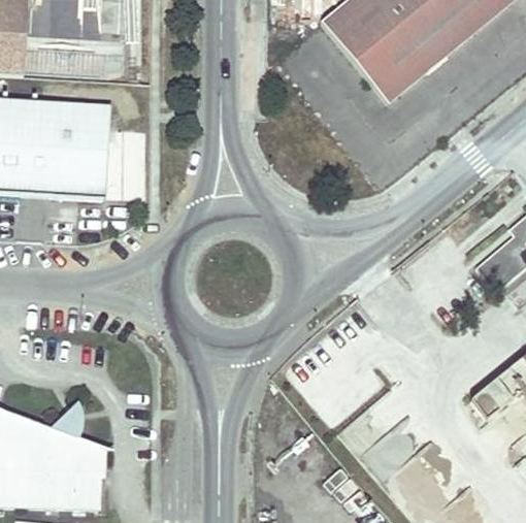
[(0,0),(0,72),(27,74),(28,58),(30,0),(0,0)]
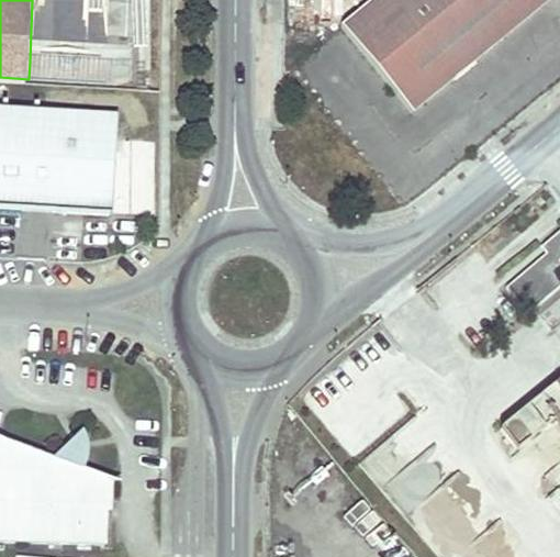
[(366,0),(344,19),(416,106),(544,0),(366,0)]
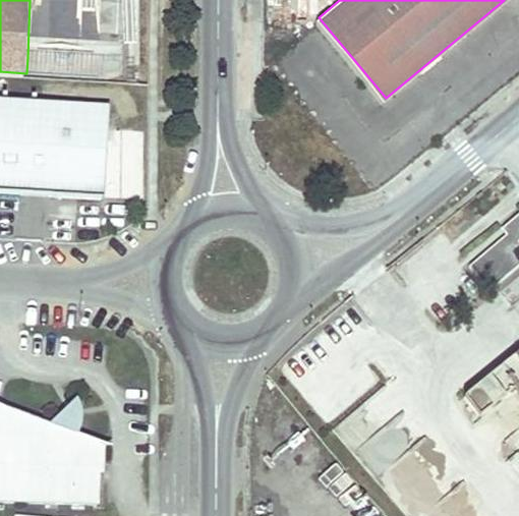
[(141,62),(27,57),(26,73),(141,78),(141,62)]
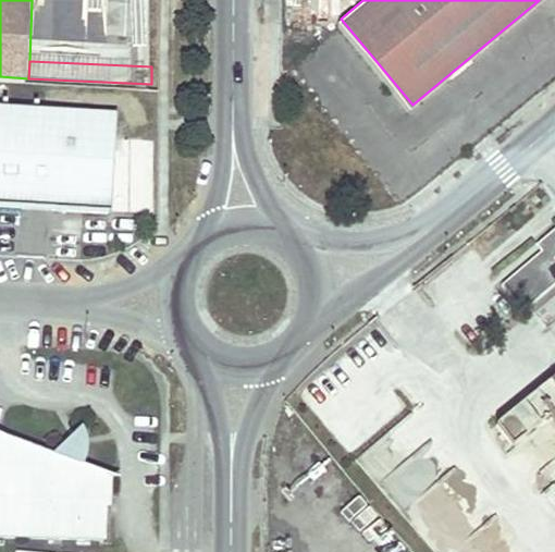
[(116,110),(0,103),(0,201),(112,208),(116,110)]
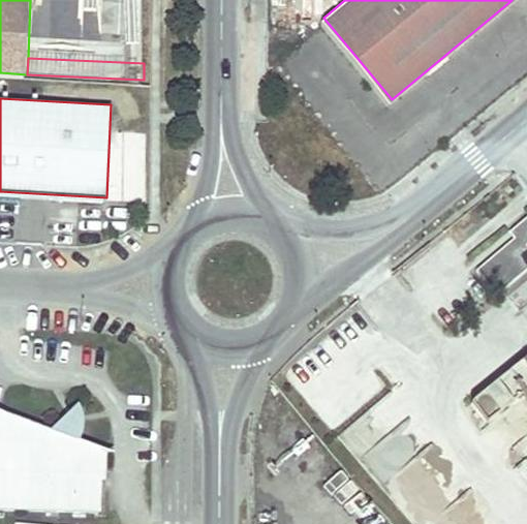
[(526,214),(517,222),(516,237),(478,269),(498,293),(526,269),(526,214)]
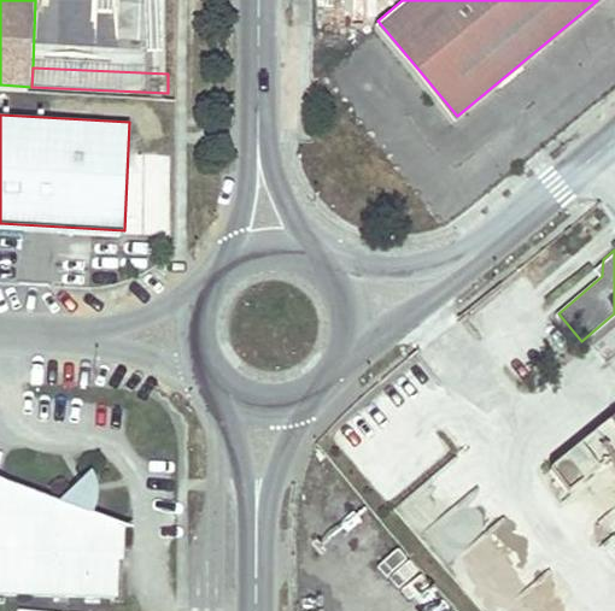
[(614,412),(549,466),(567,488),(614,448),(614,412)]
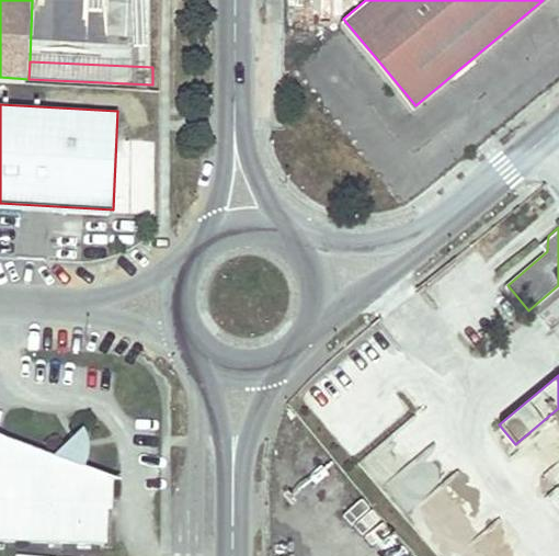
[(86,424),(56,454),(88,465),(91,457),(92,451),(92,443),(91,438),(90,433),(89,429),(86,424)]
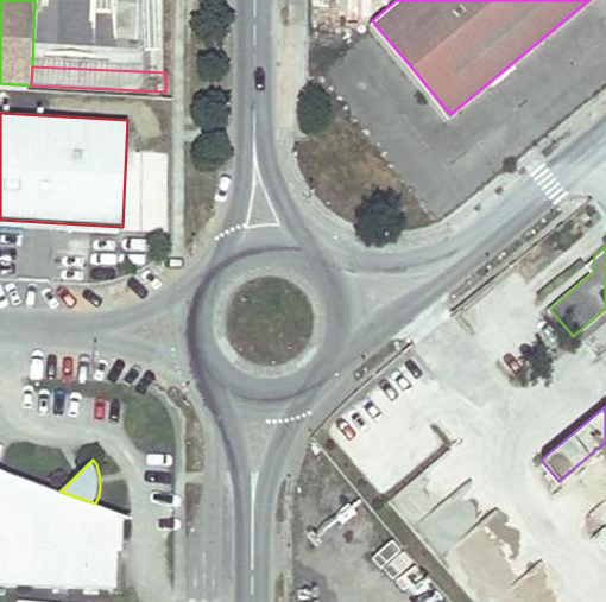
[(61,492),(0,470),(0,583),(122,585),(120,512),(95,504),(61,492)]
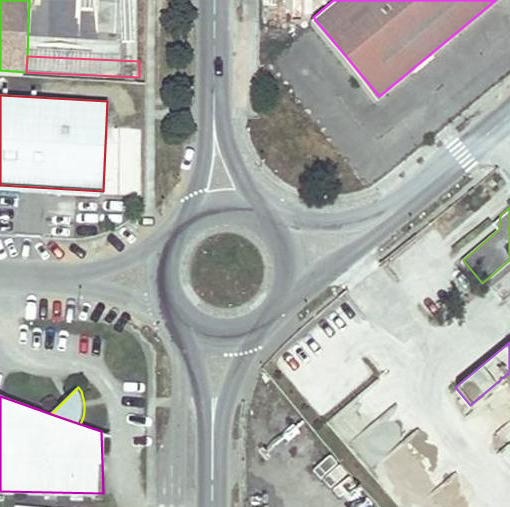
[(509,441),(500,447),(509,464),(509,441)]
